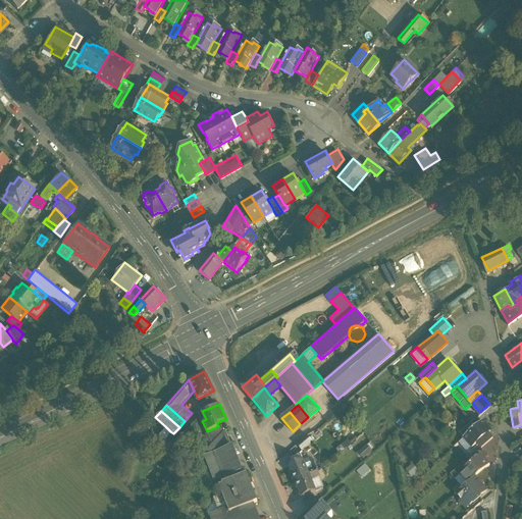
[(464,435),(481,420),(477,415),(460,430),(464,435)]
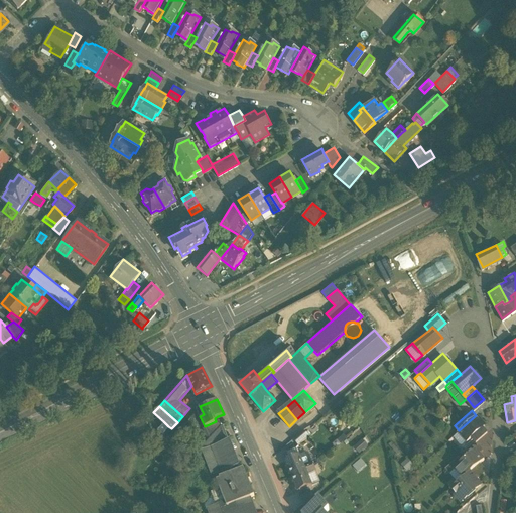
[(459,430),(467,439),(471,435),(483,425),(485,423),(477,414),(476,415),(459,430)]
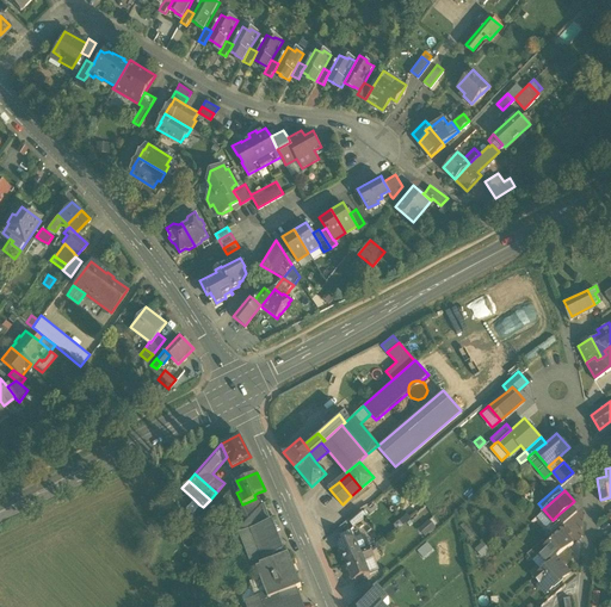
[(199,505),(193,499),(185,507),(192,513),(199,505)]
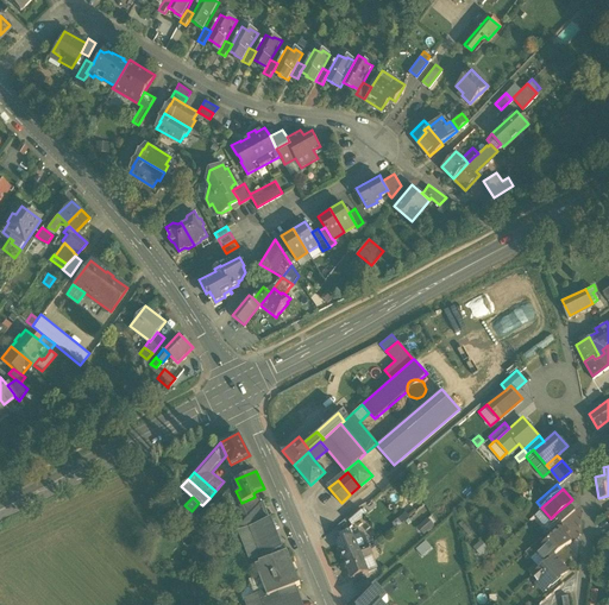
[(242,503),(246,517),(258,504),(255,497),(242,503)]
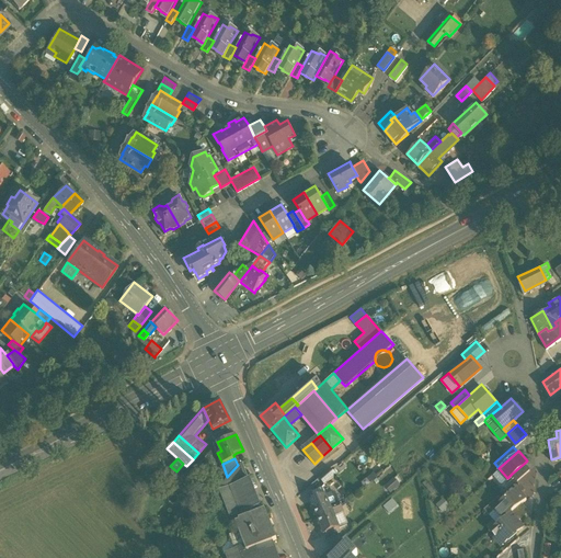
[(216,489),(229,523),(236,522),(236,521),(239,520),(238,517),(261,509),(242,462),(241,463),(240,463),(238,465),(227,477),(216,489)]
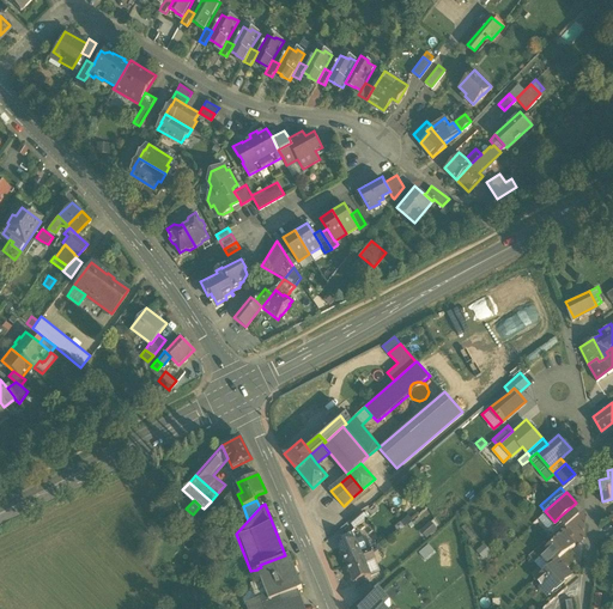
[(559,517),(565,523),(578,511),(574,505),(559,517)]
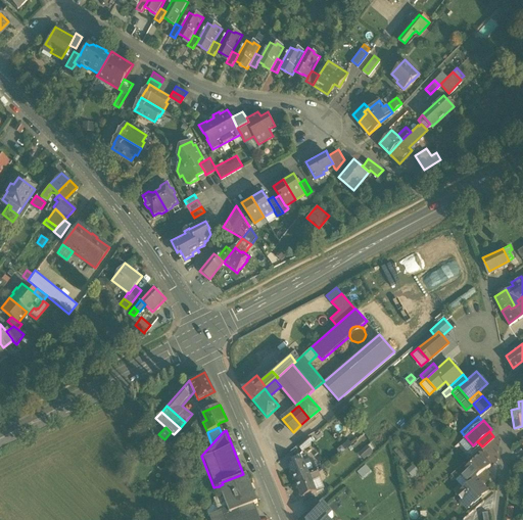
[(297,443),(302,450),(314,439),(308,434),(297,443)]
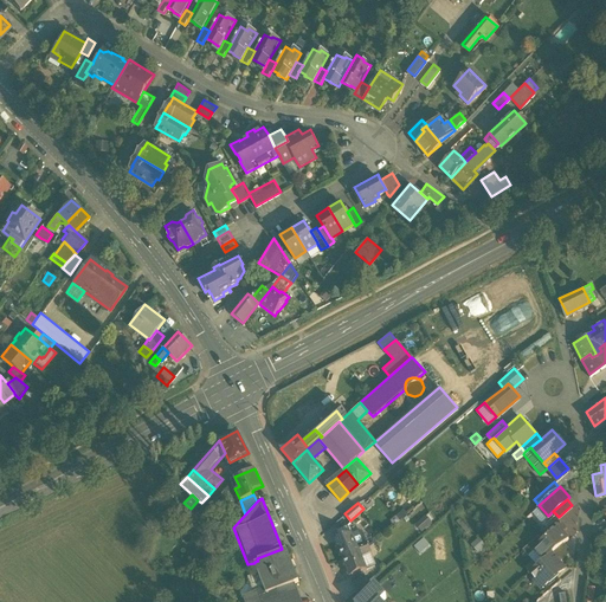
[(548,516),(539,505),(532,510),(541,520),(548,516)]
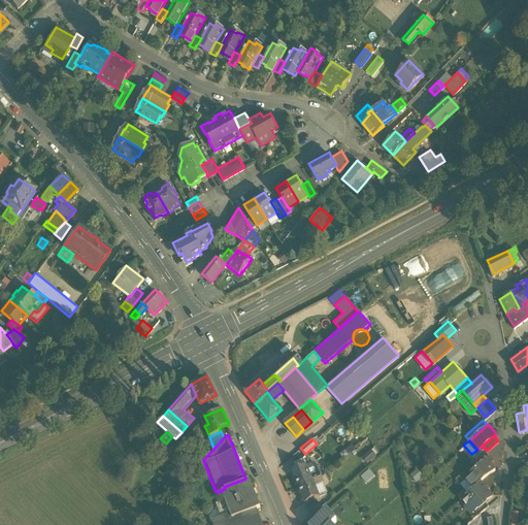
[(356,448),(352,443),(344,449),(349,453),(356,448)]
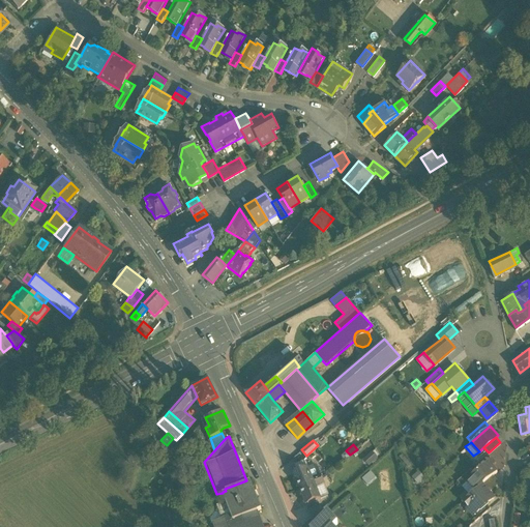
[(378,457),(372,449),(363,458),(369,464),(378,457)]
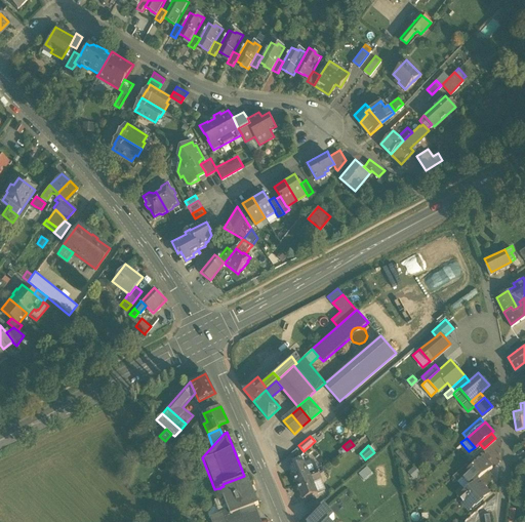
[(294,466),(305,462),(301,454),(292,458),(294,466)]
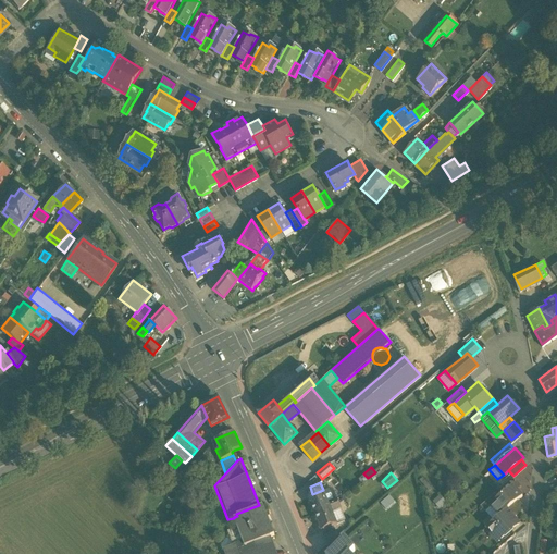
[(491,504),(499,514),(506,508),(522,494),(514,484),(499,496),(491,504)]
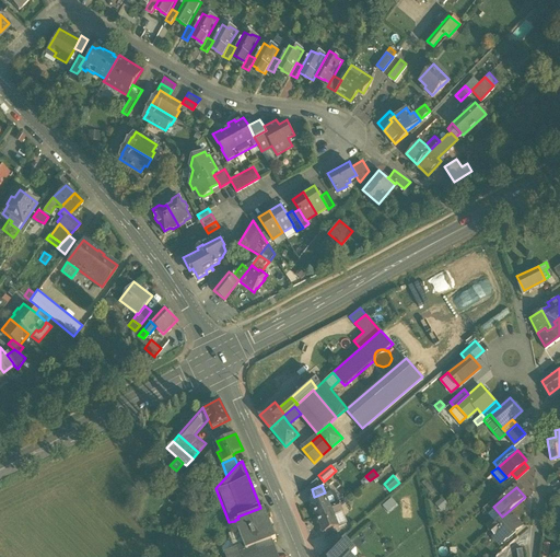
[(331,489),(325,492),(329,503),(336,501),(331,489)]
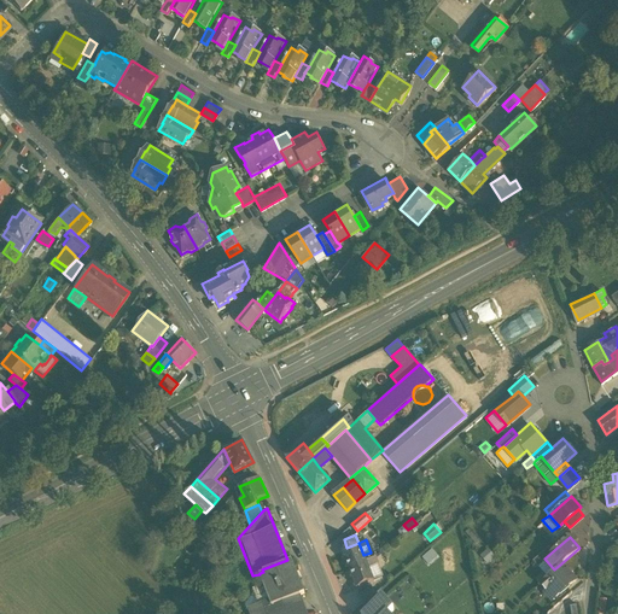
[(340,550),(349,568),(366,561),(363,555),(359,543),(347,548),(340,550)]
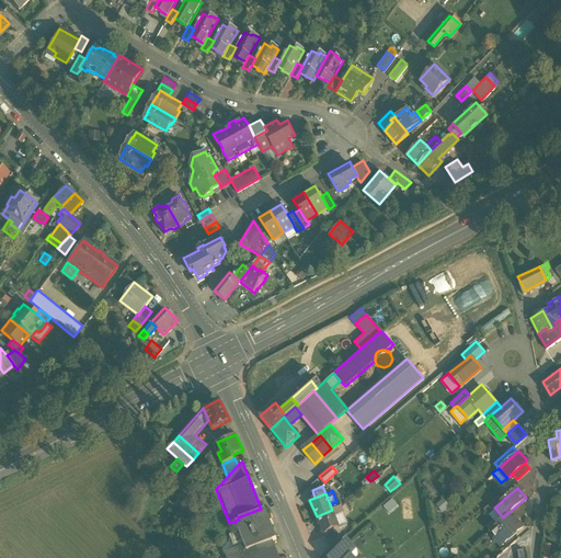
[(483,508),(489,513),(494,508),(503,500),(499,494),(483,508)]
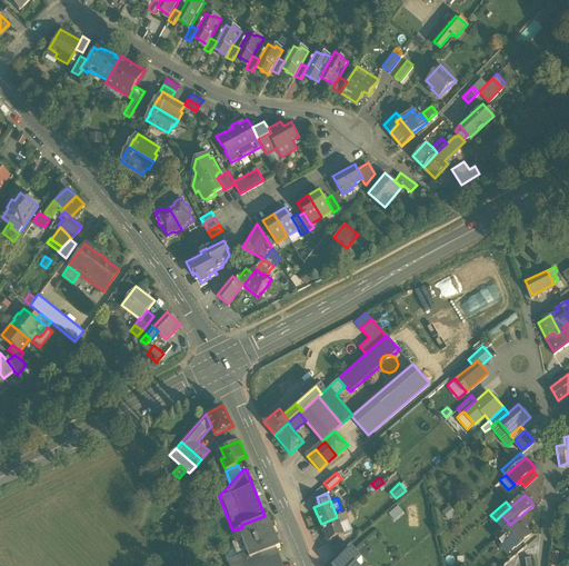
[(405,510),(398,504),(388,513),(395,519),(405,510)]
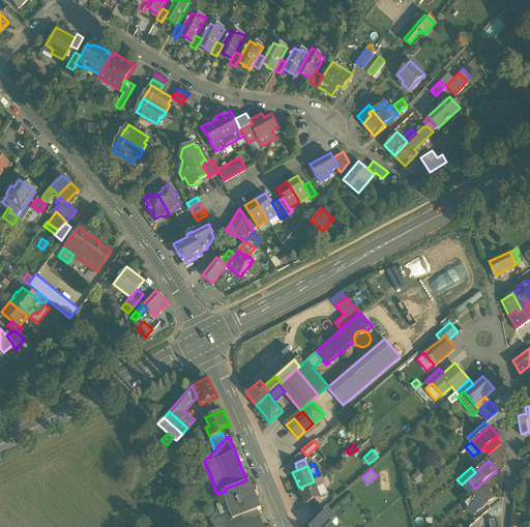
[(424,476),(418,469),(412,475),(417,481),(424,476)]
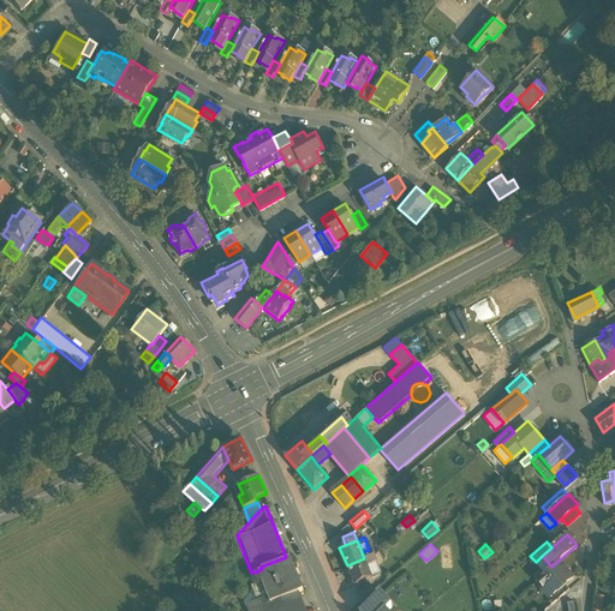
[(362,552),(364,558),(375,553),(372,547),(369,550),(362,552)]
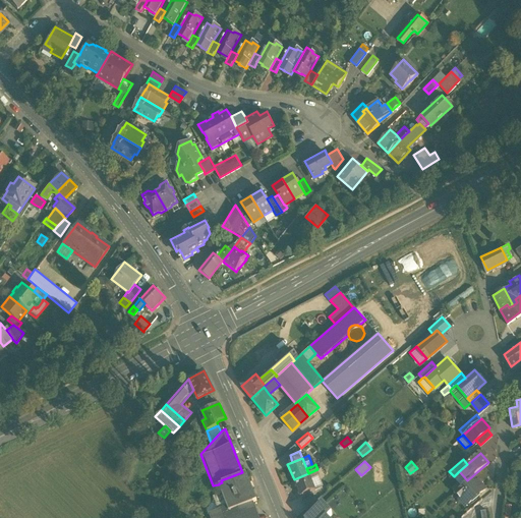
[(474,475),(480,482),(491,473),(484,466),(474,475)]
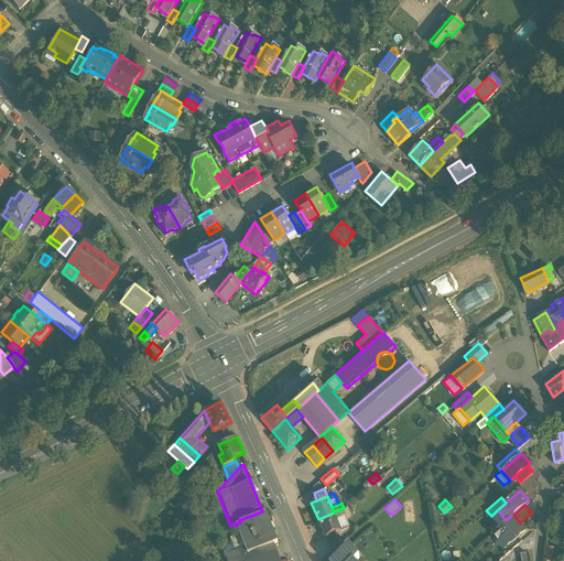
[(346,514),(344,508),(334,513),(337,518),(346,515),(346,514)]
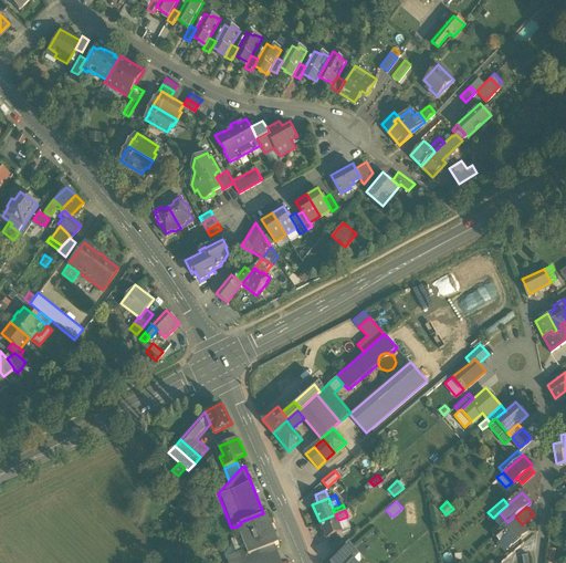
[(247,549),(249,554),(274,544),(280,543),(268,512),(263,513),(240,522),(241,524),(238,525),(238,527),(241,534),(247,549)]
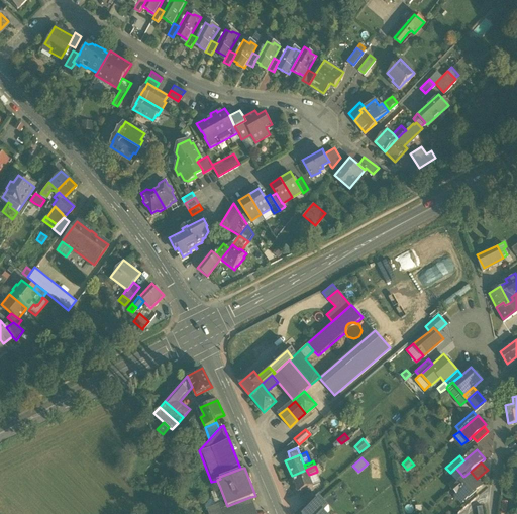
[(450,473),(458,482),(463,477),(455,468),(450,473)]
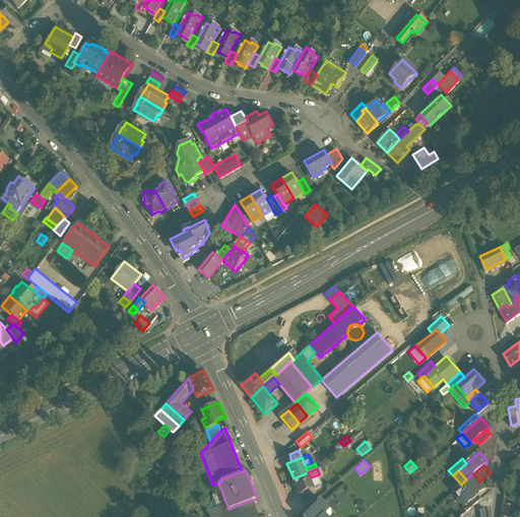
[(311,477),(308,472),(294,478),(300,494),(315,488),(311,477)]
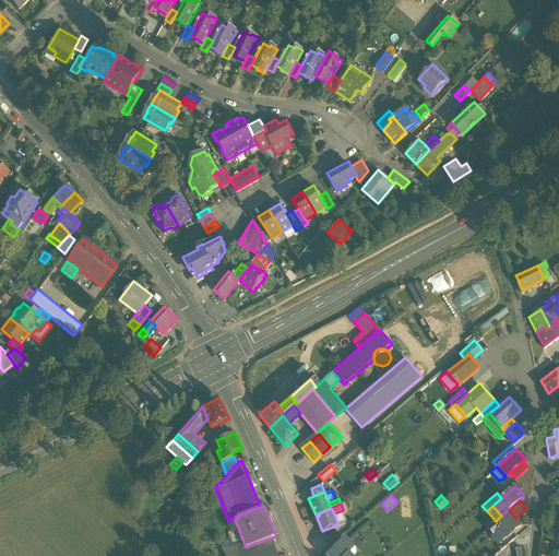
[(334,513),(339,524),(347,520),(343,510),(334,513)]
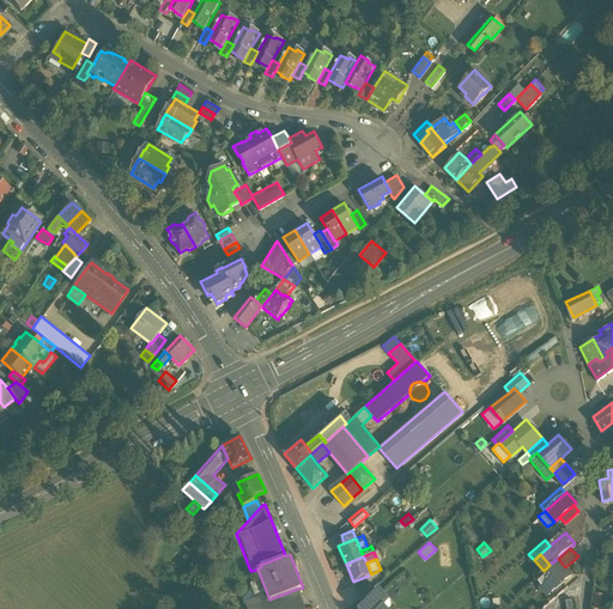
[(535,578),(542,585),(545,582),(552,589),(570,573),(565,567),(558,559),(557,559),(550,565),(544,571),(535,578)]
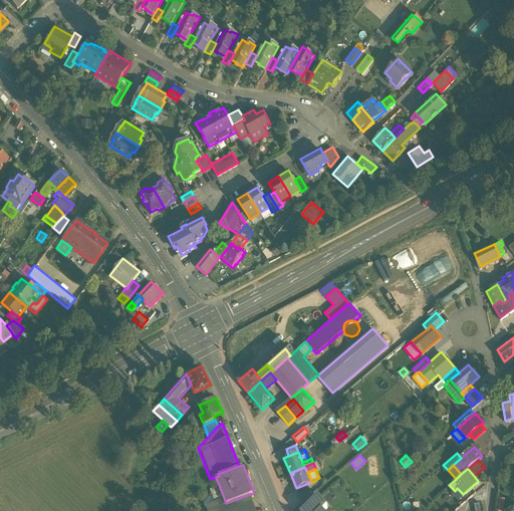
[(211,488),(216,501),(224,498),(219,485),(211,488)]
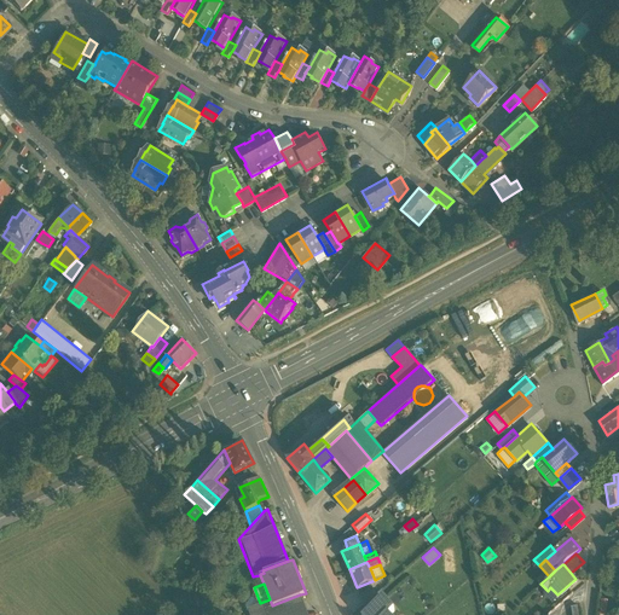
[(359,592),(364,603),(376,592),(372,586),(359,592)]
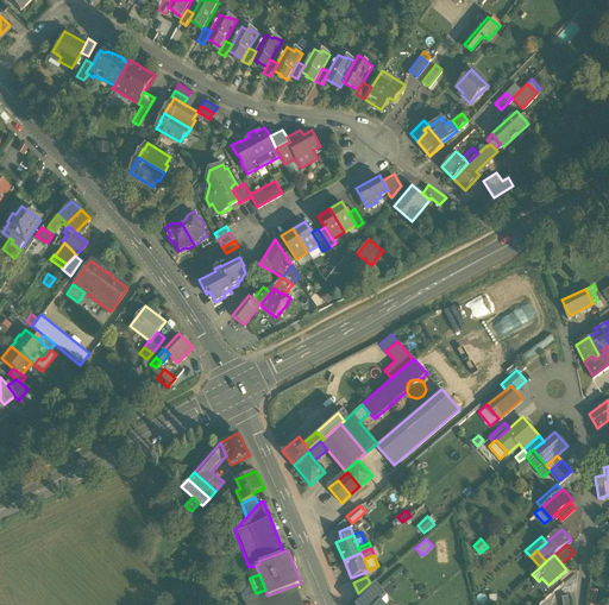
[(545,588),(548,585),(541,578),(539,581),(545,588)]
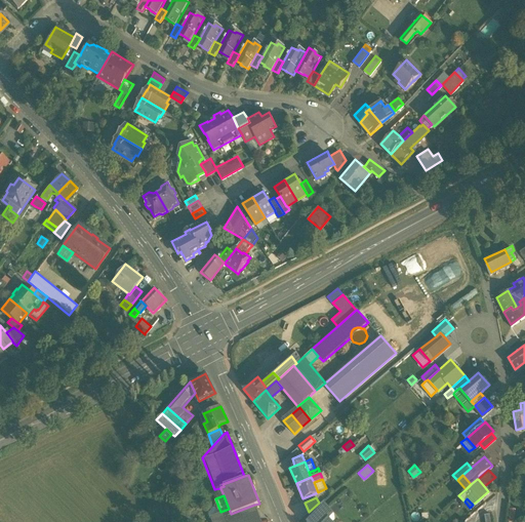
[(260,521),(254,505),(231,514),(229,509),(220,512),(210,516),(212,521),(260,521)]
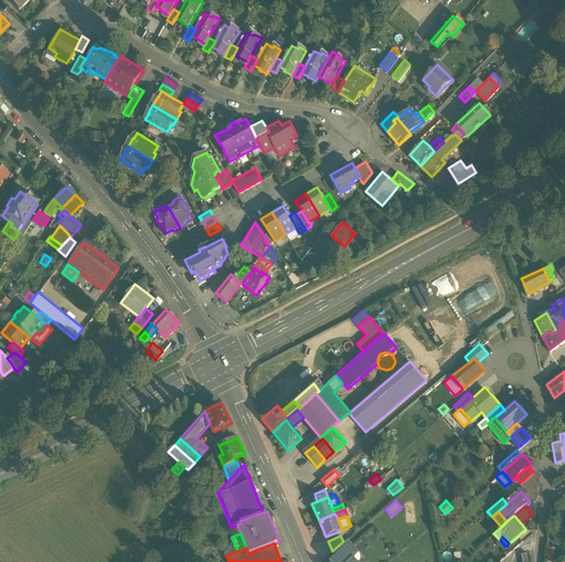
[(330,561),(353,561),(354,561),(360,557),(350,545),(330,561)]
